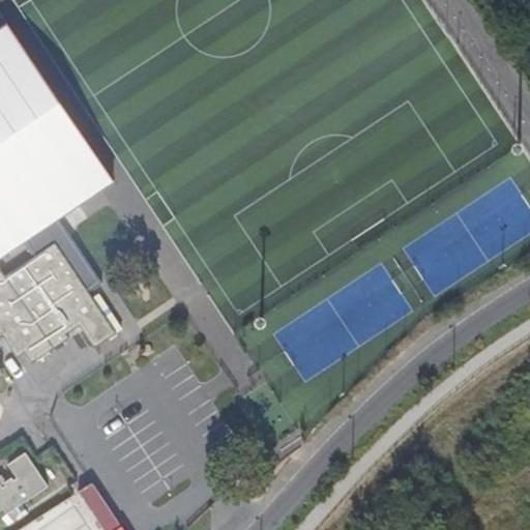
[(56,216),(112,178),(9,29),(0,35),(0,255),(21,241),(56,216)]
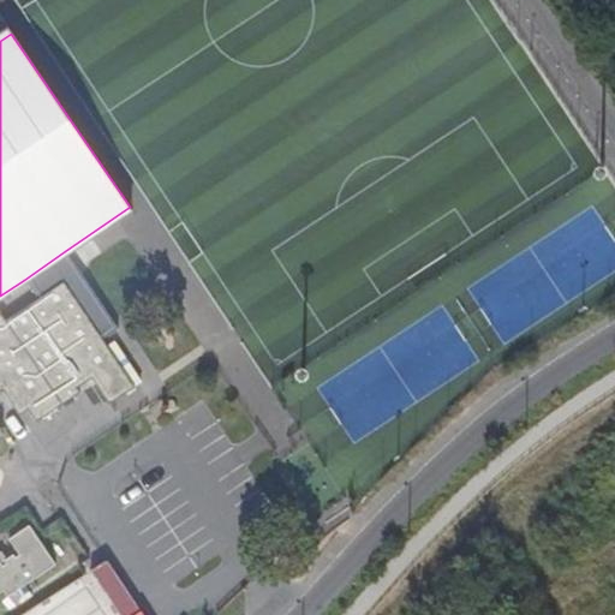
[(0,434),(0,433),(0,387),(10,402),(17,396),(25,411),(34,423),(78,394),(75,389),(71,384),(87,374),(90,378),(107,405),(132,388),(106,347),(101,340),(117,329),(65,251),(24,280),(37,300),(5,322),(1,316),(0,315),(0,434)]
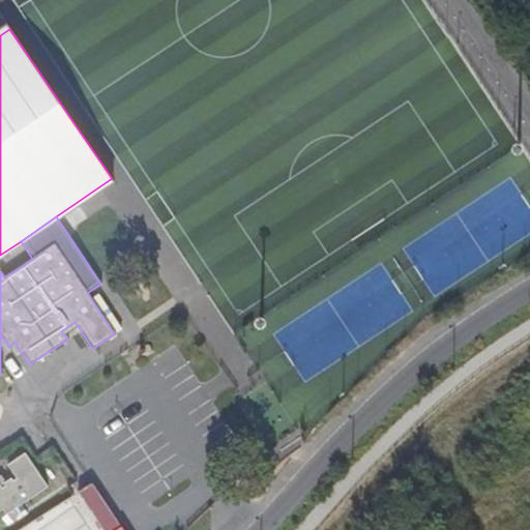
[(95,296),(91,299),(114,334),(119,331),(95,296)]
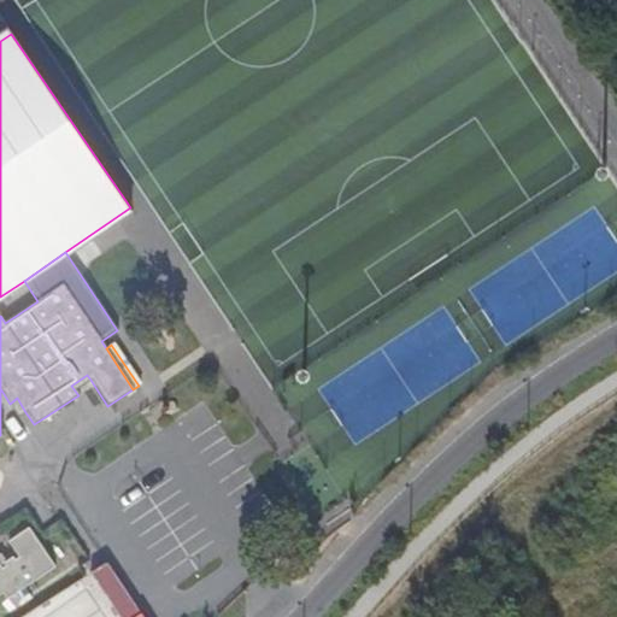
[(87,375),(71,386),(75,391),(90,380),(87,375)]
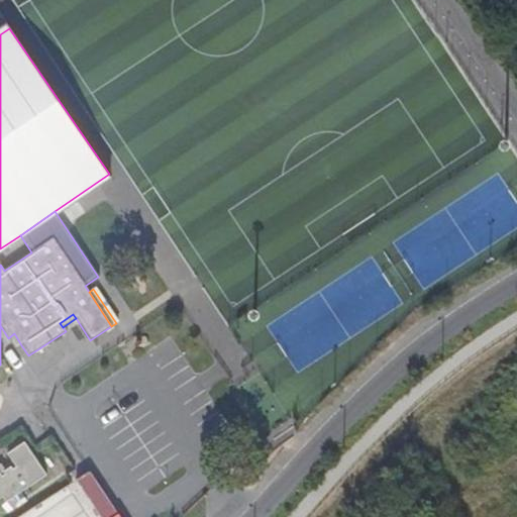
[(21,345),(14,333),(8,338),(15,348),(21,345)]
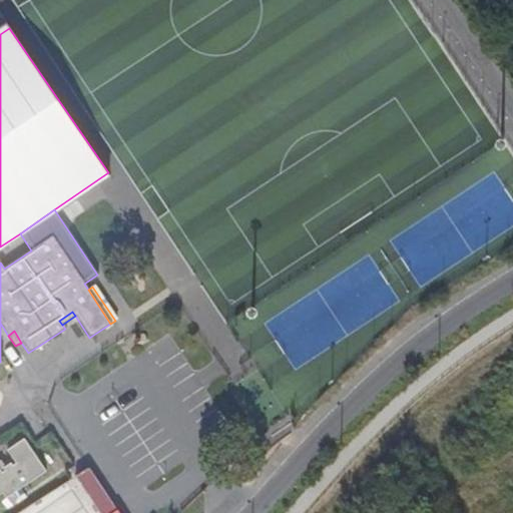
[(0,492),(3,498),(43,471),(21,438),(4,449),(15,464),(12,466),(10,464),(4,467),(3,468),(4,470),(1,473),(0,472),(0,492)]
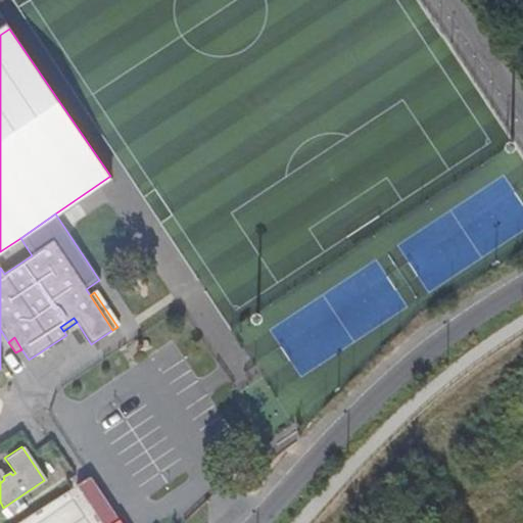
[(114,522),(119,521),(90,477),(77,485),(101,522),(114,522)]
